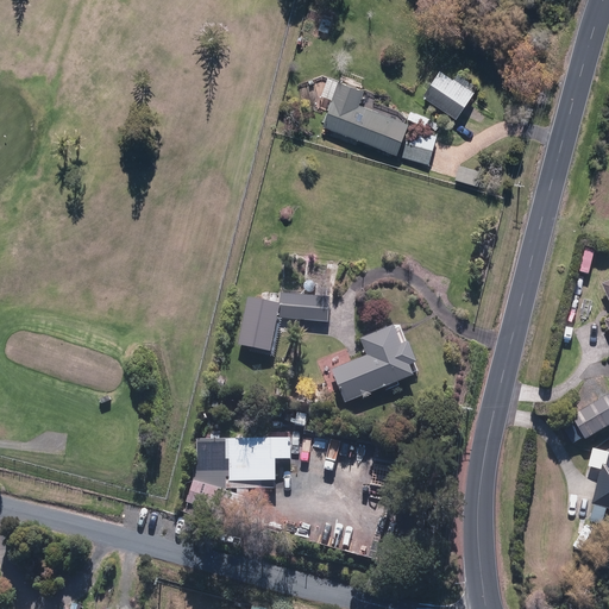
[(321,10),(316,29),(328,32),(333,13),(321,10)]
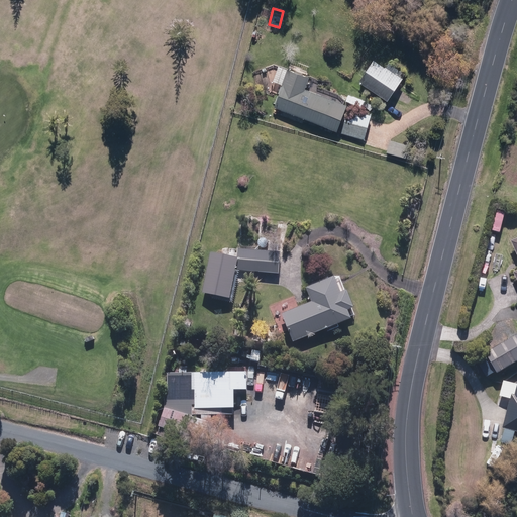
[(375,59),(359,81),(388,101),(403,78),(375,59)]
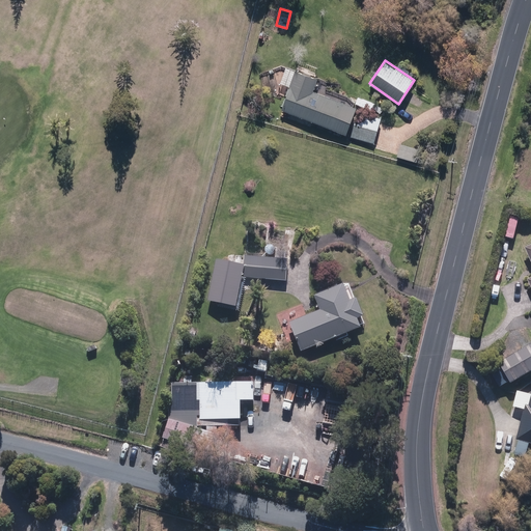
[(289,89),(282,110),(347,135),(358,107),(350,104),(352,99),(343,95),(341,101),(314,90),(318,79),(296,70),(287,88),(289,89)]
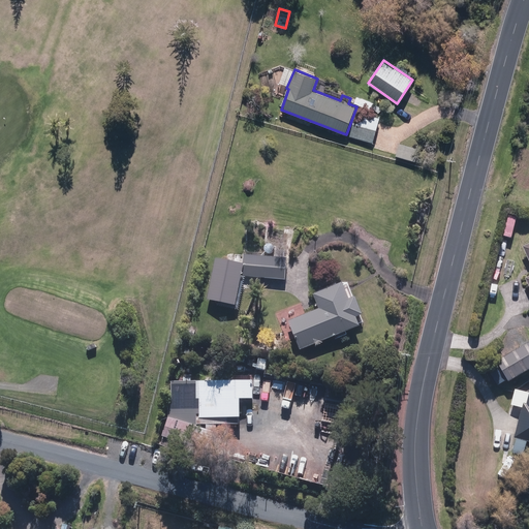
[(358,110),(348,135),(372,144),(381,118),(358,110)]
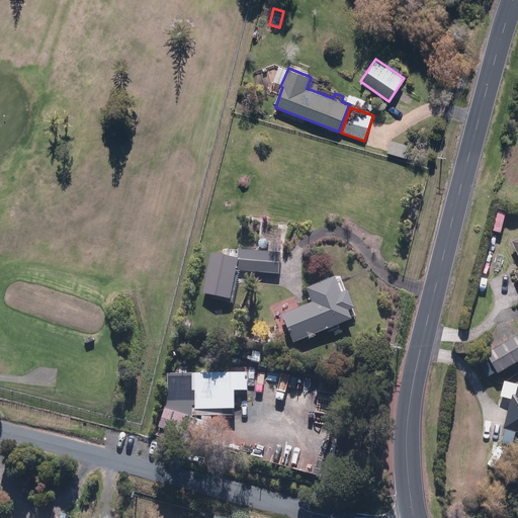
[(391,141),(387,153),(407,158),(410,146),(391,141)]
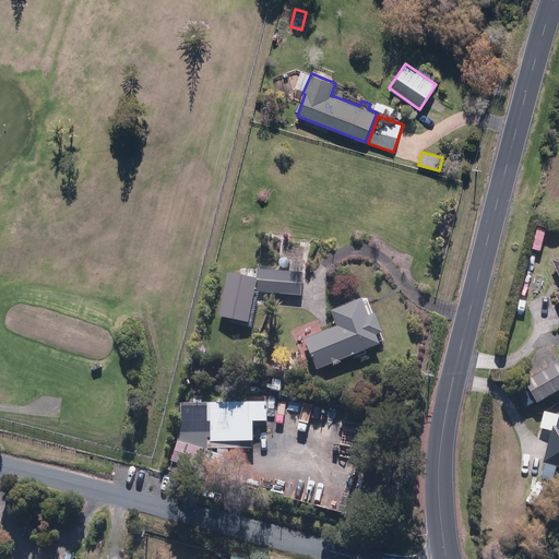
[(228,274),(219,317),(249,323),(256,293),(278,294),(278,296),(285,296),(285,295),(302,295),(304,273),(259,271),(259,269),(247,269),(247,276),(228,274)]
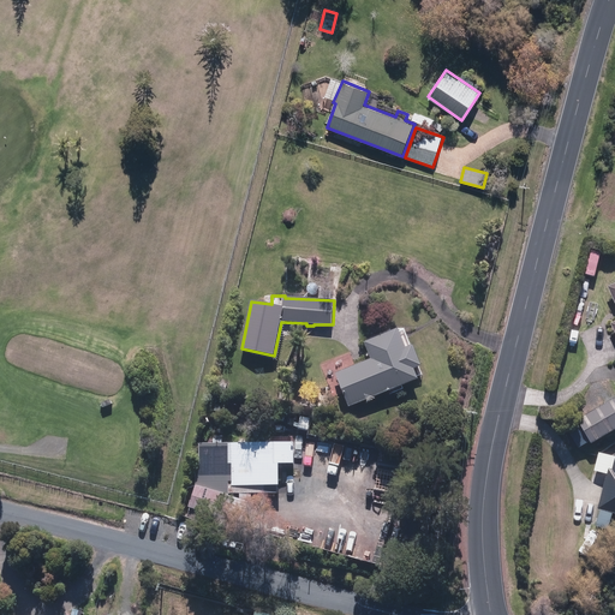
[(371,359),(335,375),(350,408),(422,376),(418,368),(423,365),(415,346),(406,348),(398,328),(364,342),(371,359)]
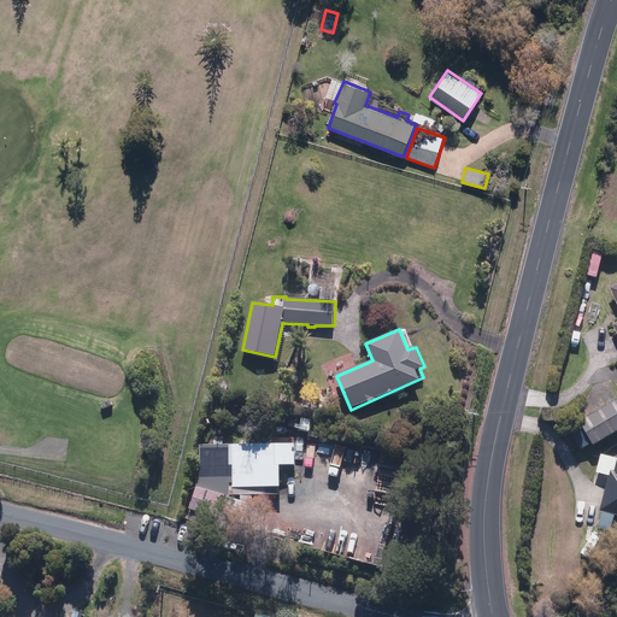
[(616,400),(580,422),(593,446),(616,432),(616,400)]
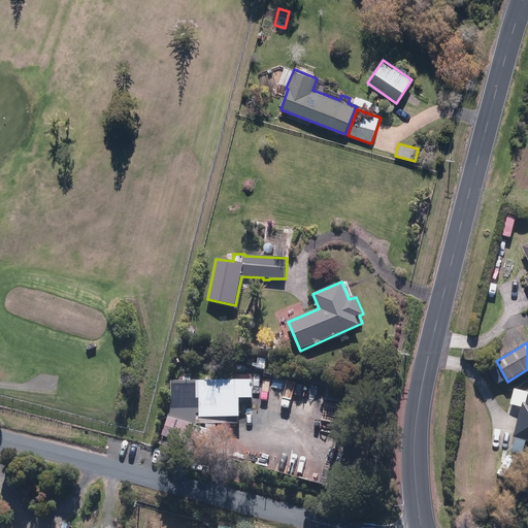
[(253,398),(254,381),(216,380),(216,381),(195,381),(194,404),(196,404),(195,424),(224,425),(224,423),(240,424),(241,398),(253,398)]
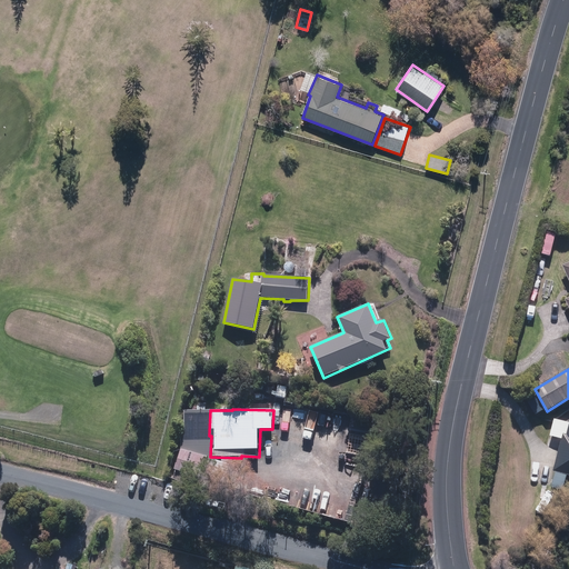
[(561,433),(553,471),(568,475),(568,425),(567,435),(561,433)]
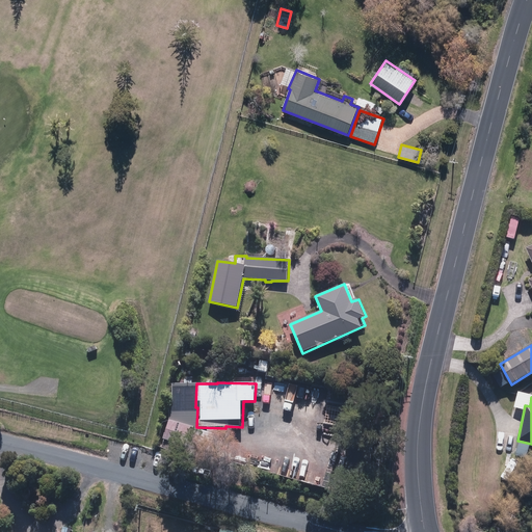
[(168,420),(164,440),(190,445),(194,426),(168,420)]
